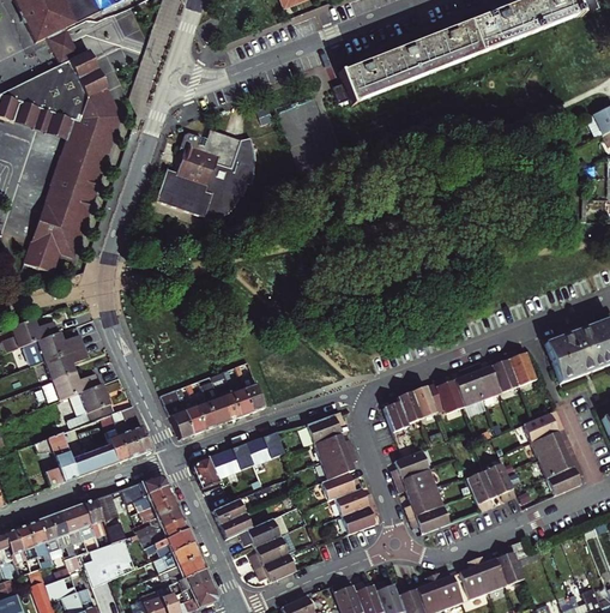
[(49,38),(62,67),(85,56),(72,29),(131,0),(19,0),(41,43),(49,38)]
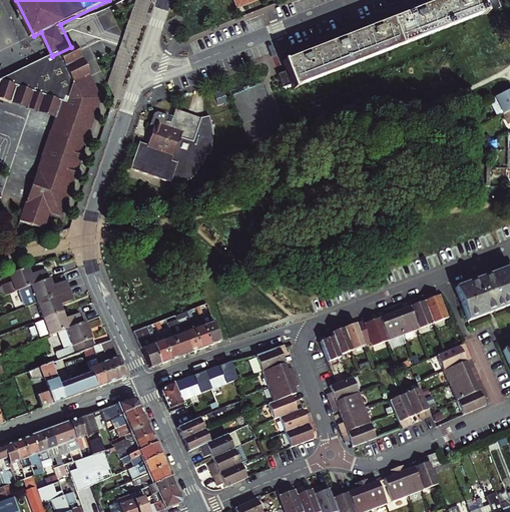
[(486,13),(481,0),(448,0),(416,13),(415,10),(414,9),(409,11),(411,14),(387,24),(375,29),(373,26),(373,25),(366,27),(368,31),(338,42),(337,40),(337,39),(331,41),(332,44),(302,56),(301,53),(300,52),(295,54),(296,58),(279,64),(283,73),(288,88),(337,70),(470,19),(486,13)]
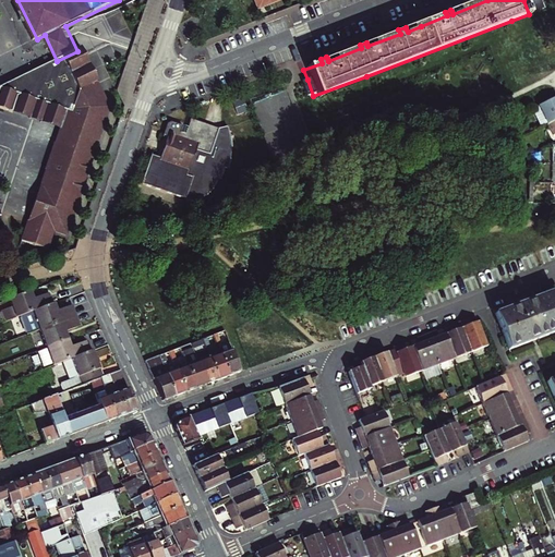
[(539,2),(538,0),(523,0),(529,14),(542,10),(539,2)]
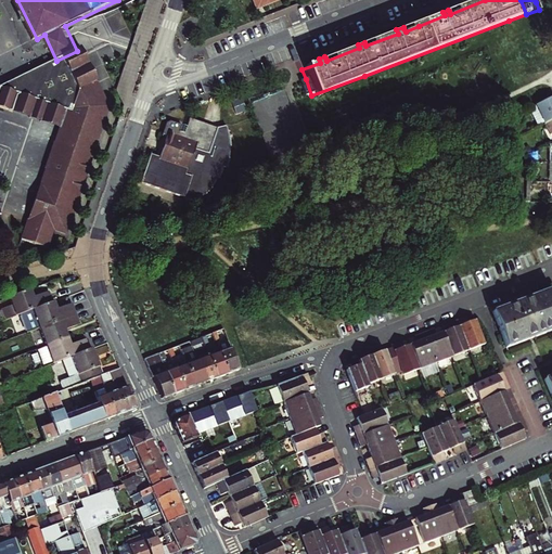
[(77,51),(56,61),(4,86),(0,97),(0,105),(17,113),(25,92),(71,108),(64,129),(55,153),(25,242),(49,249),(55,232),(68,235),(113,106),(85,48),(77,51)]
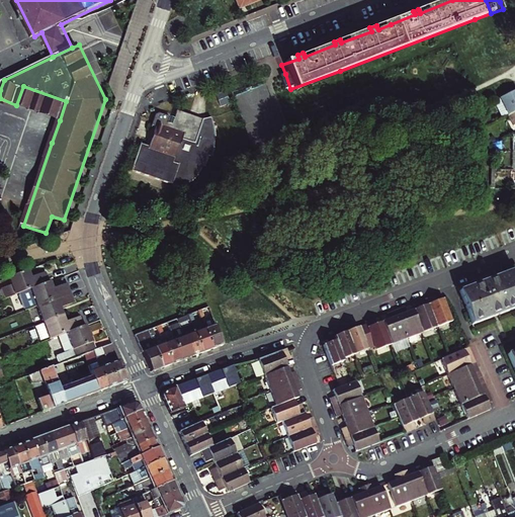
[(283,74),(275,78),(280,90),(287,88),(283,74)]
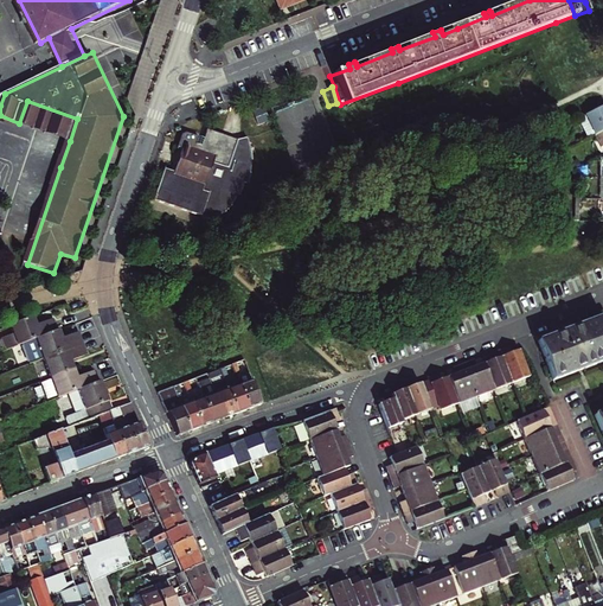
[(27,101),(19,123),(70,141),(77,119),(27,101)]
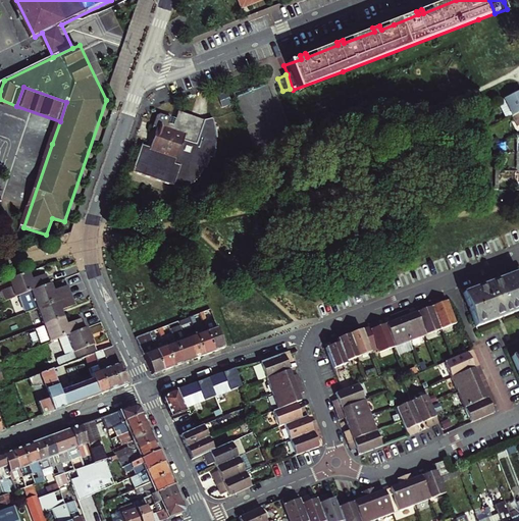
[(518,92),(504,100),(512,116),(518,113),(518,92)]
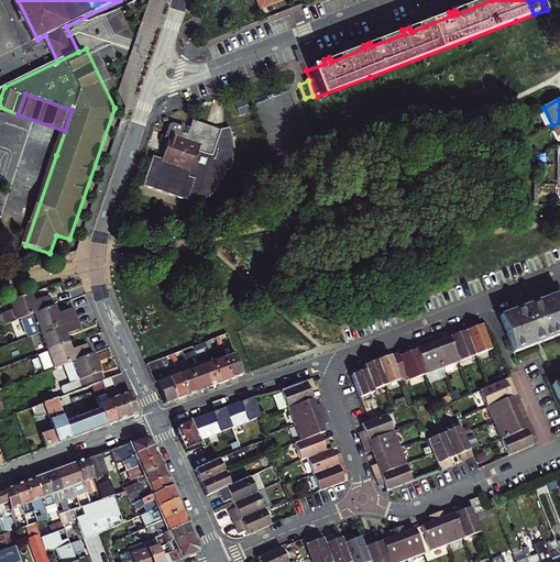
[(235,129),(224,125),(197,116),(191,131),(188,130),(189,123),(177,119),(173,122),(167,138),(169,138),(171,134),(173,135),(167,153),(160,151),(161,146),(158,146),(147,179),(191,195),(193,191),(197,193),(200,197),(206,194),(207,196),(212,193),(224,177),(230,165),(233,166),(237,150),(235,129)]
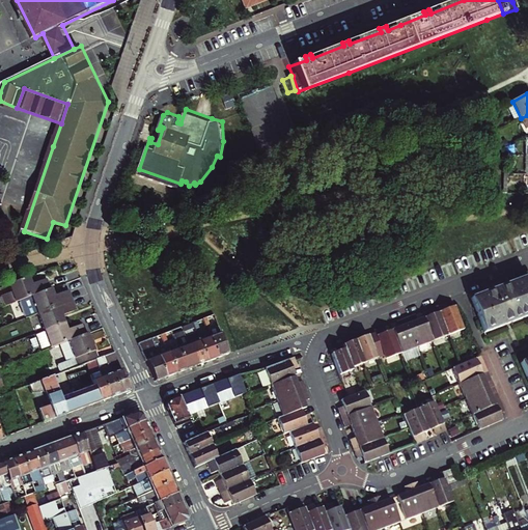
[(1,296),(4,306),(19,301),(31,296),(51,288),(46,277),(31,283),(29,276),(8,284),(10,293),(1,296)]
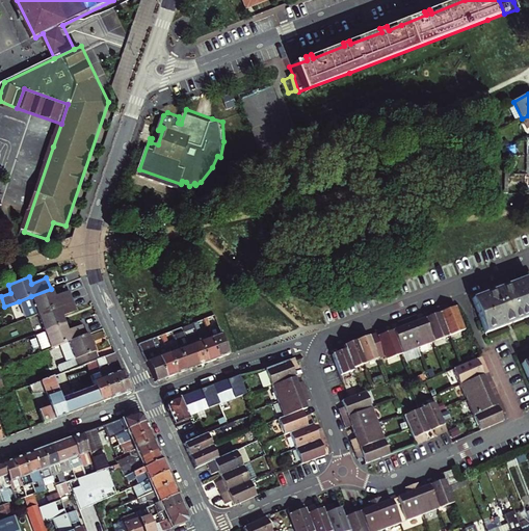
[(528,280),(474,299),(487,335),(528,319),(528,280)]
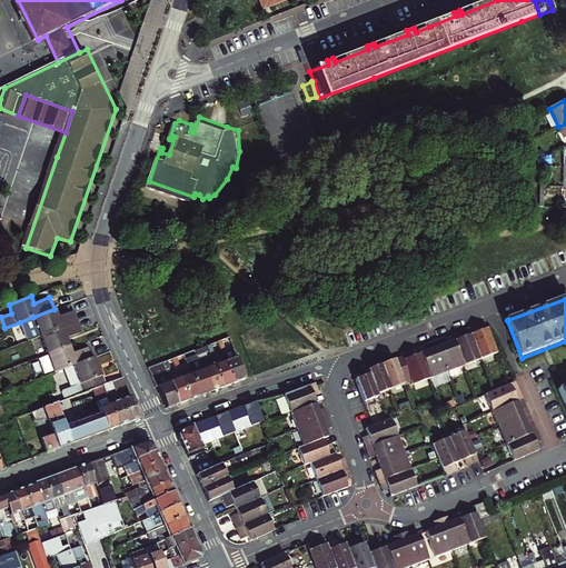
[(20,322),(27,341),(40,336),(78,322),(73,310),(59,317),(56,309),(55,309),(33,317),(20,322)]
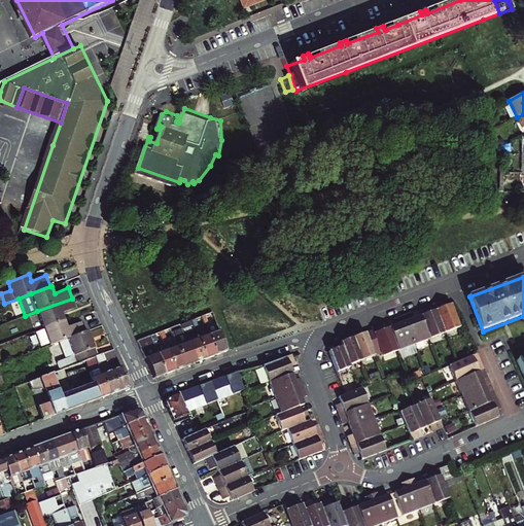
[(76,307),(72,299),(37,311),(44,328),(64,321),(61,313),(76,307)]
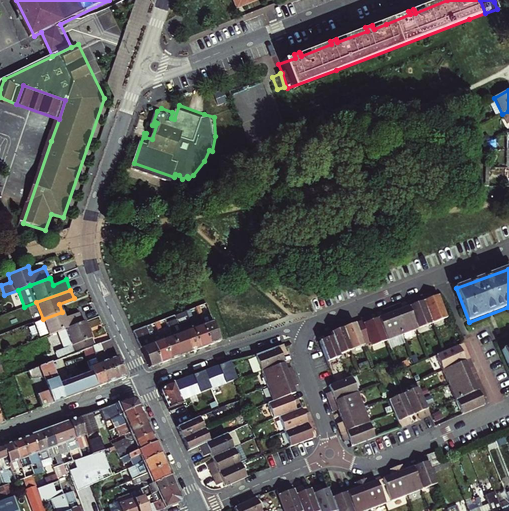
[(422,294),(433,322),(448,317),(439,293),(433,295),(430,296),(428,292),(422,294)]
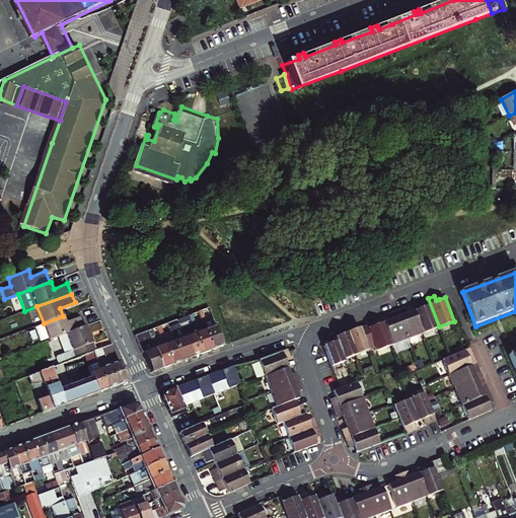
[(439,326),(428,298),(423,300),(425,304),(422,306),(415,308),(424,333),(439,326)]
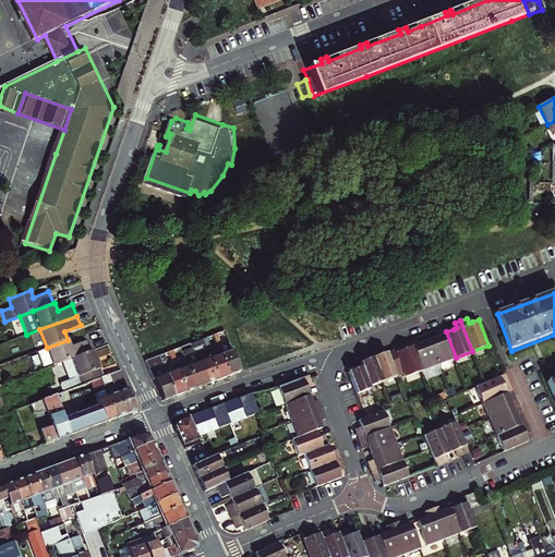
[(435,330),(429,333),(439,363),(456,358),(446,331),(441,334),(437,335),(435,330)]
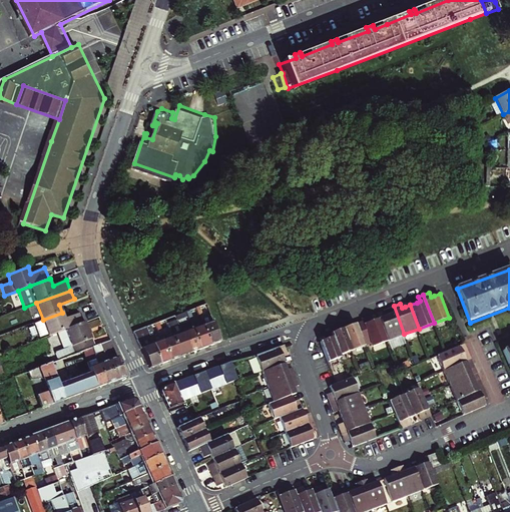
[(404,334),(394,306),(388,308),(390,312),(386,313),(380,316),(389,340),(404,334)]
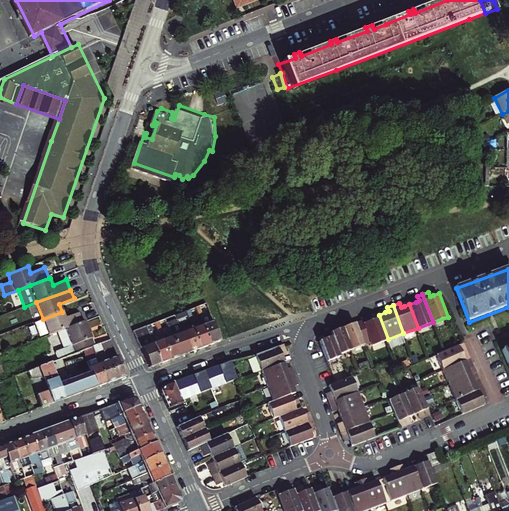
[(33,323),(39,339),(57,333),(65,330),(83,323),(79,313),(65,319),(62,312),(43,319),(33,323)]
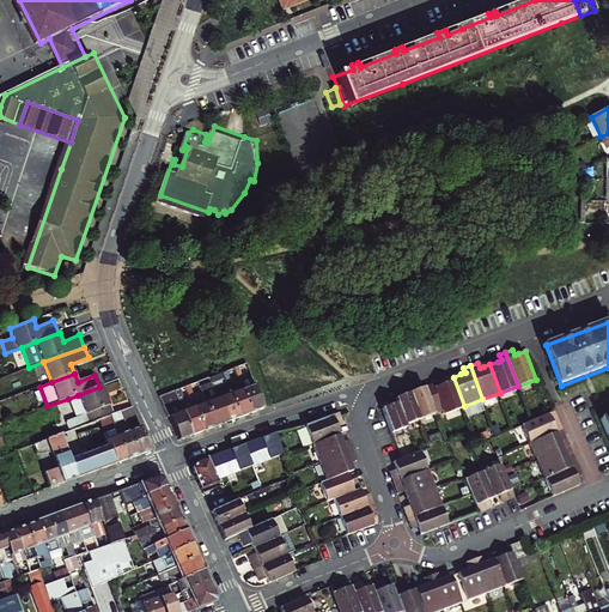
[(243,377),(239,379),(241,381),(242,385),(251,410),(263,405),(255,381),(253,374),(243,377)]
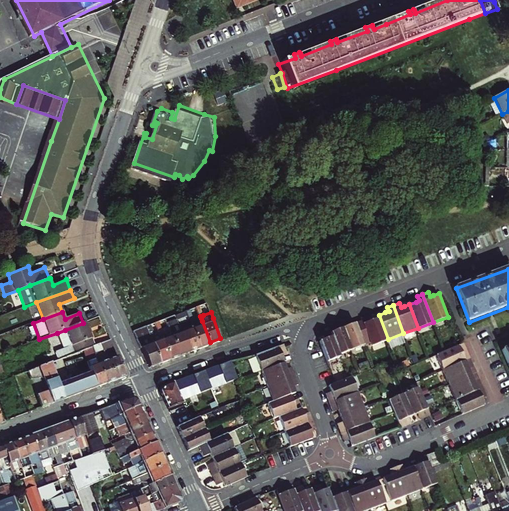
[(388,339),(379,315),(374,317),(371,318),(369,314),(362,316),(363,317),(356,320),(365,342),(372,340),(374,344),(388,339)]
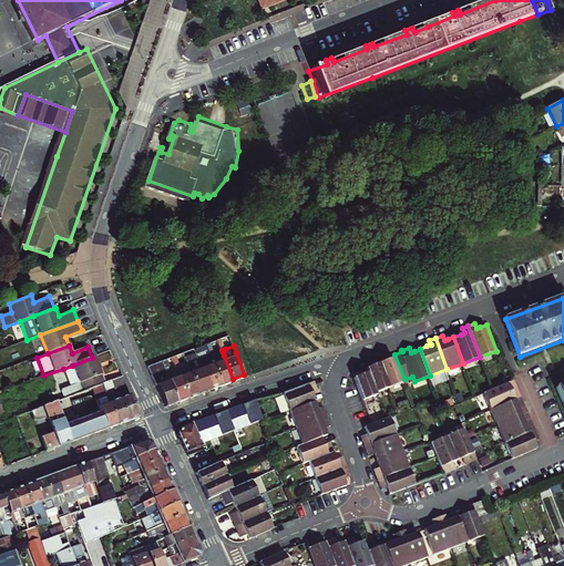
[(233,379),(224,356),(223,352),(222,350),(222,349),(211,353),(213,360),(222,383),(233,379)]
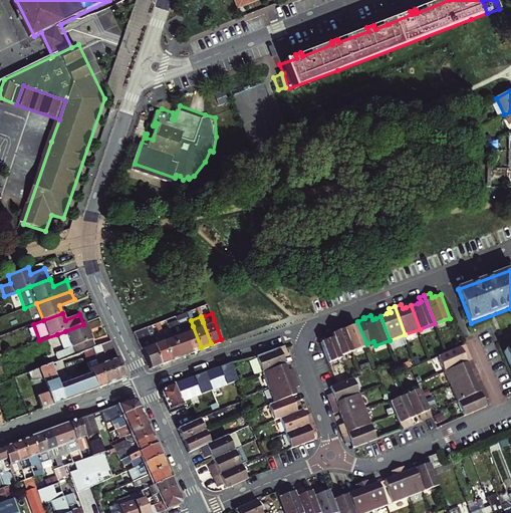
[(201,347),(193,326),(191,320),(181,324),(190,350),(201,347)]
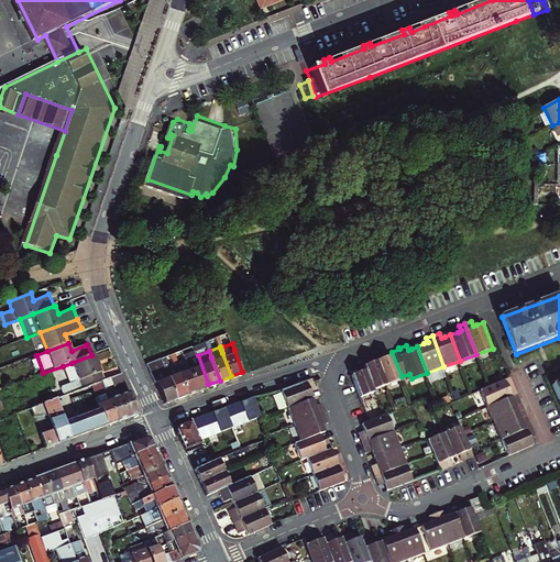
[(392,352),(379,356),(387,382),(402,376),(392,352)]
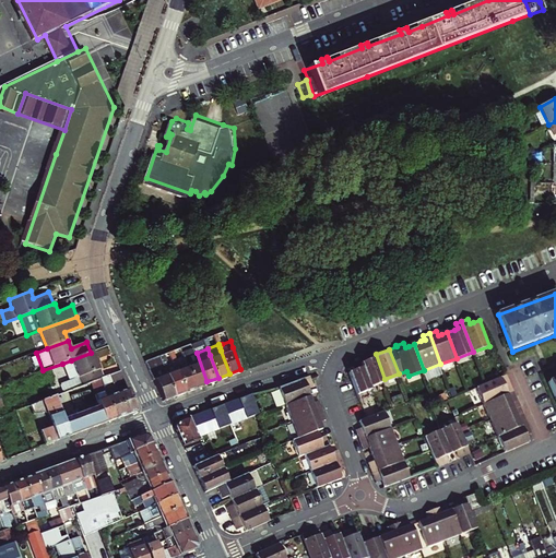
[(103,379),(92,352),(91,353),(71,360),(62,364),(69,381),(60,384),(63,394),(91,384),(101,380),(103,379)]
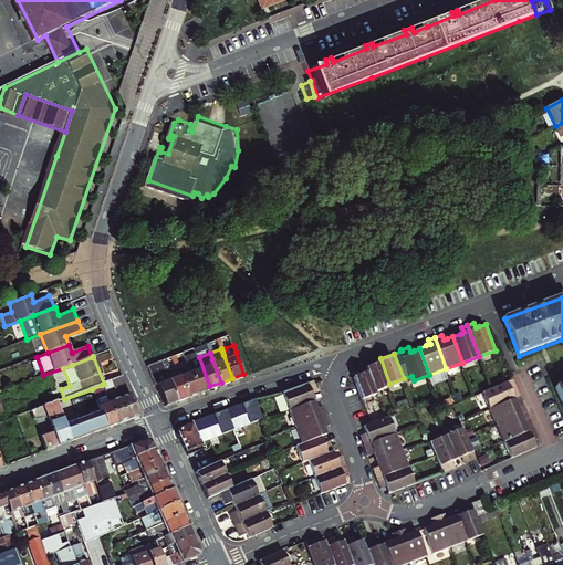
[(165,403),(177,398),(166,369),(162,357),(150,362),(147,362),(165,403)]
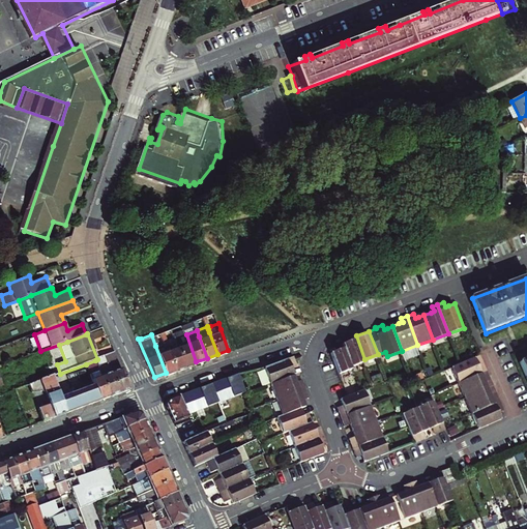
[(186,334),(176,339),(186,365),(196,361),(186,334)]
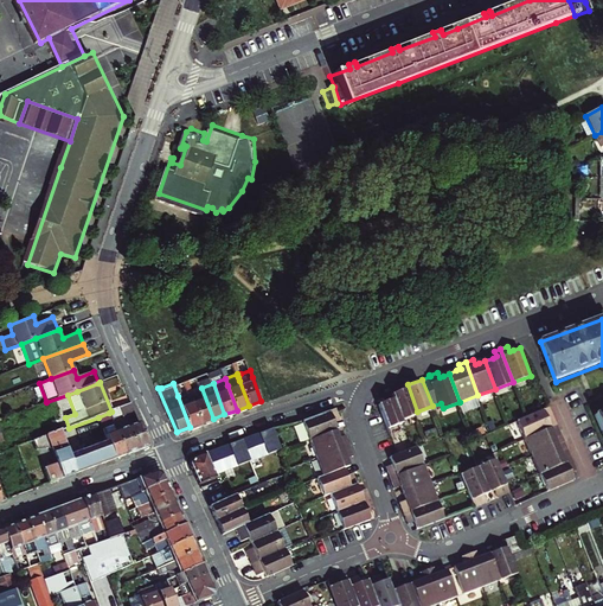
[(417,412),(408,384),(392,390),(403,416),(417,412)]
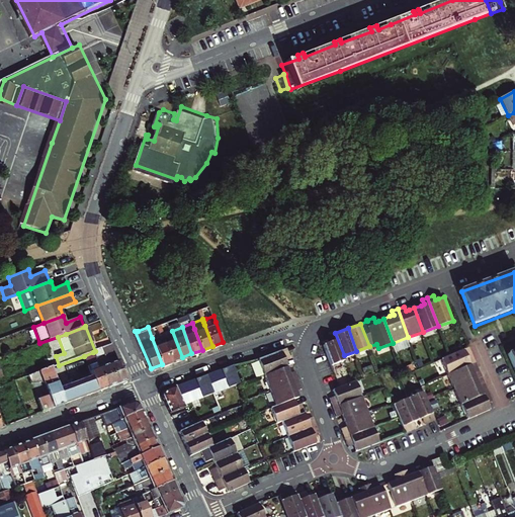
[(172,331),(162,335),(171,361),(182,357),(172,331)]
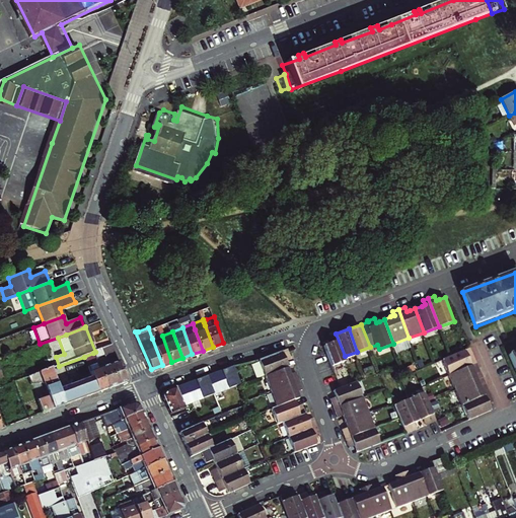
[(345,356),(336,334),(329,336),(330,340),(324,343),(333,364),(346,359),(345,356)]
